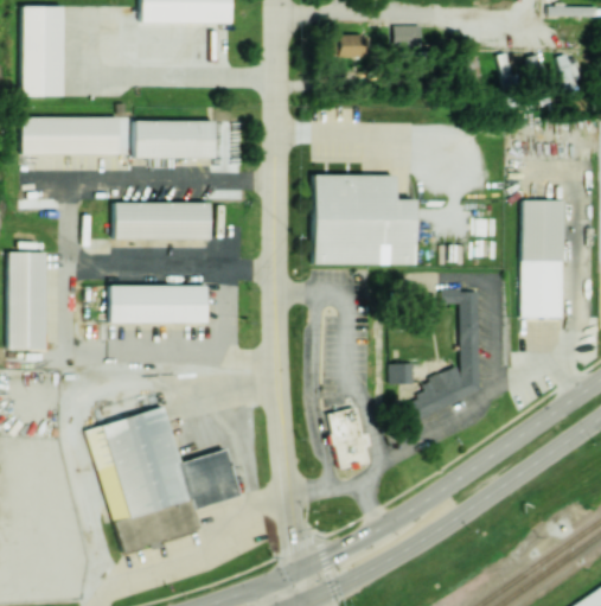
[(141,0),(142,23),(231,23),(231,0),(141,0)]
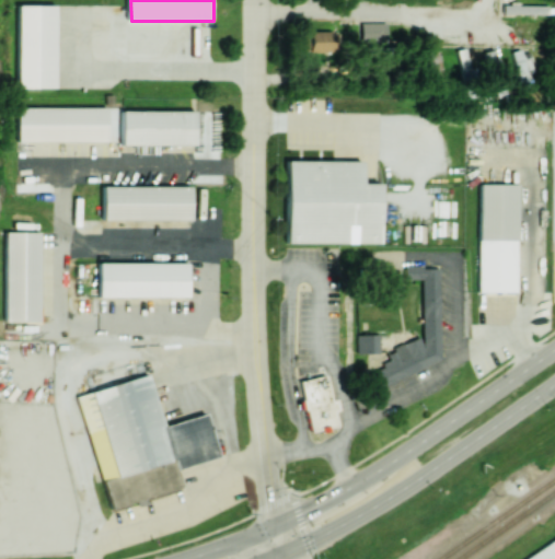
[(507,14),(552,15),(553,6),(508,4),(507,14)]
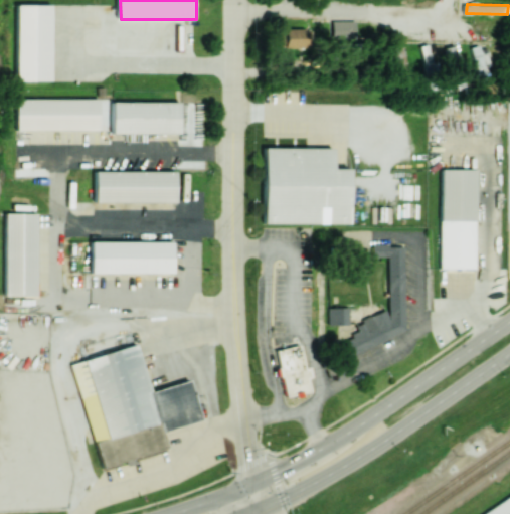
[(20,81),(54,81),(54,5),(19,5),(20,81)]
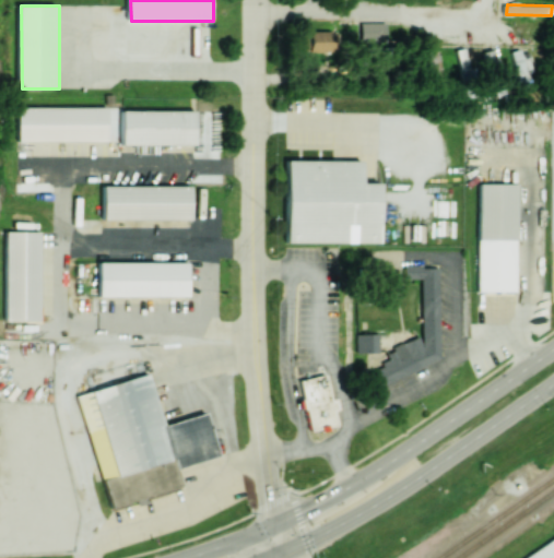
[(390,43),(389,24),(364,24),(365,43),(390,43)]
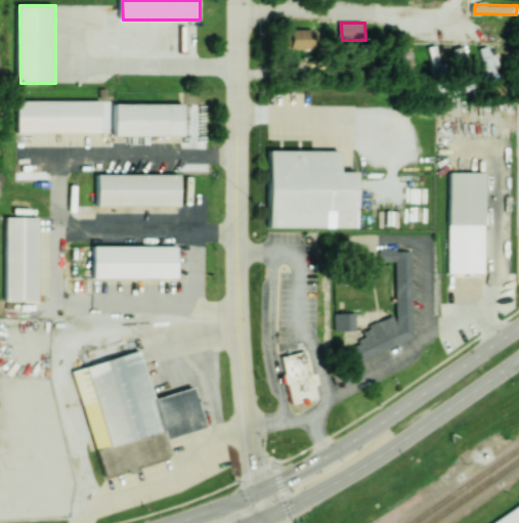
[(294,49),(320,49),(320,30),(294,30),(294,49)]
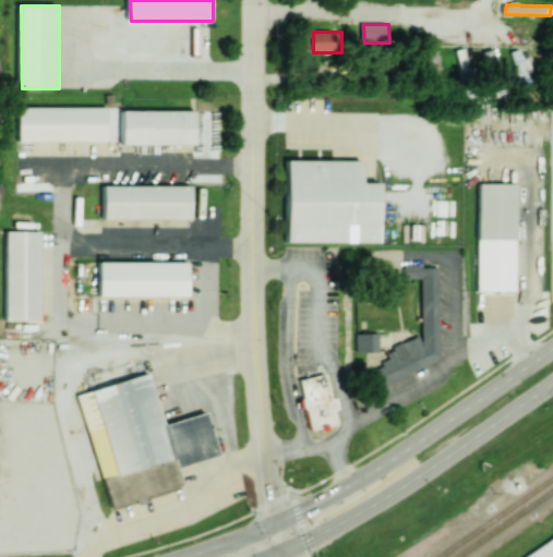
[(532,50),(515,52),(520,93),(538,91),(532,50)]
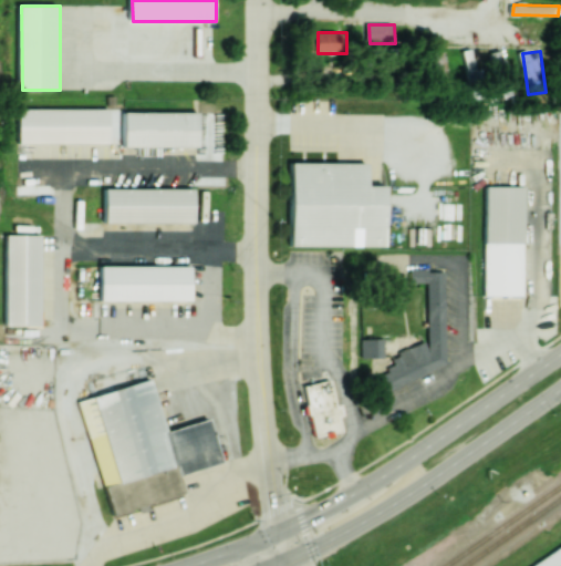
[(112,110),(22,109),(21,144),(112,144),(112,110)]
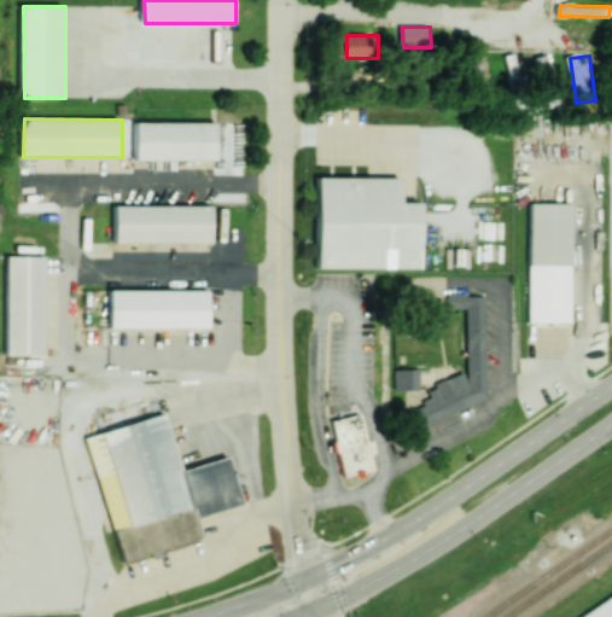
[(138,161),(220,161),(220,122),(138,122),(138,161)]
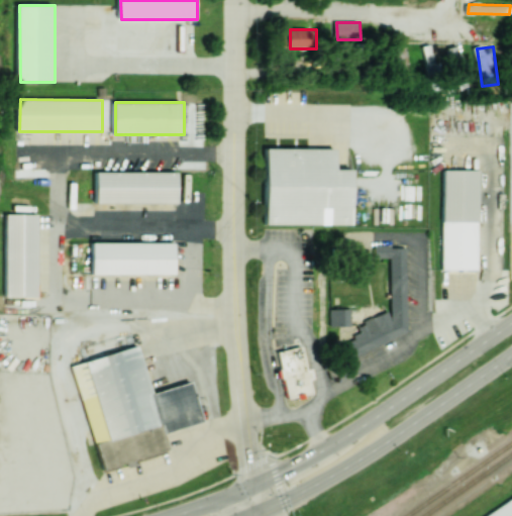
[(353,170),(336,170),(336,148),(268,148),(267,224),(353,225),(353,170)]
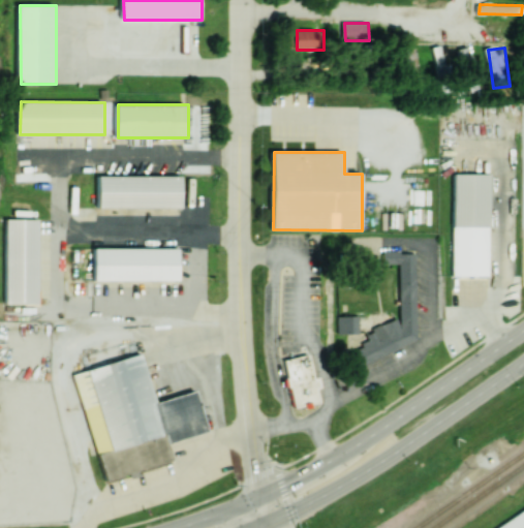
[(456,277),(492,277),(493,175),(457,174),(456,277)]
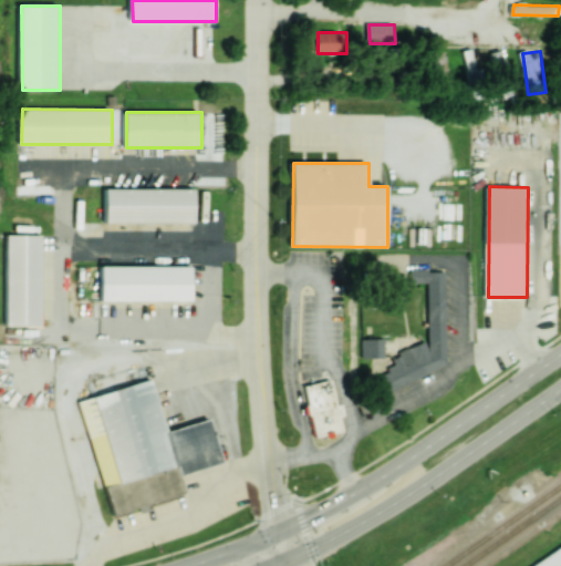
[(197,189),(107,188),(107,224),(197,224),(197,189)]
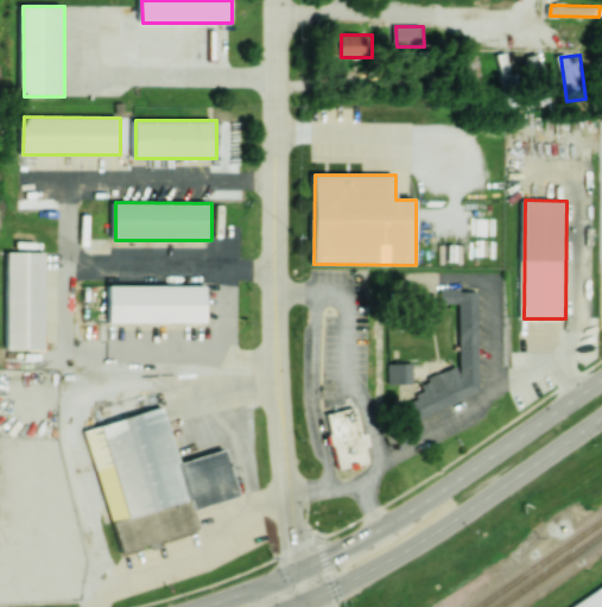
[(8,349),(45,351),(46,253),(10,252),(8,349)]
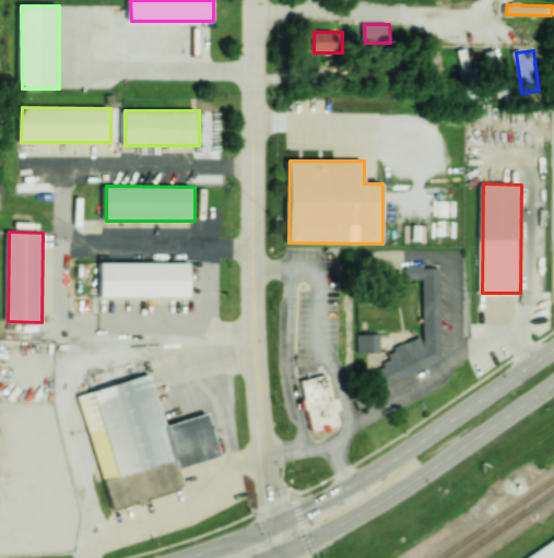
[(191,262),(102,263),(102,297),(192,296),(191,262)]
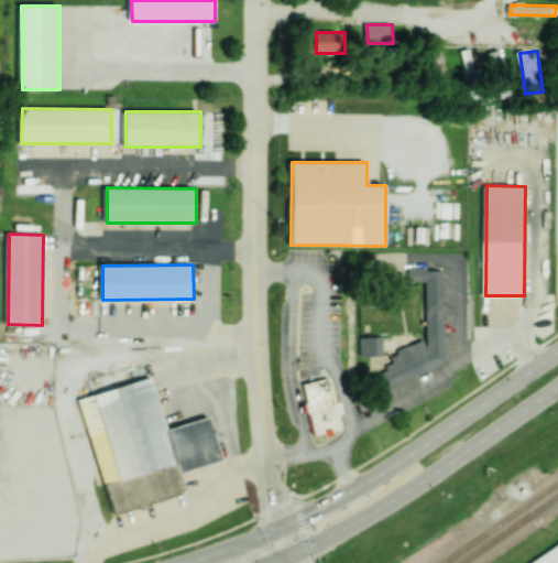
[(447,361),(384,392),(375,376),(390,369),(387,366),(395,363),(392,357),(400,354),(398,350),(409,345),(409,346),(425,339),(429,347),(428,281),(411,281),(409,268),(429,268),(429,270),(445,270),(447,361)]
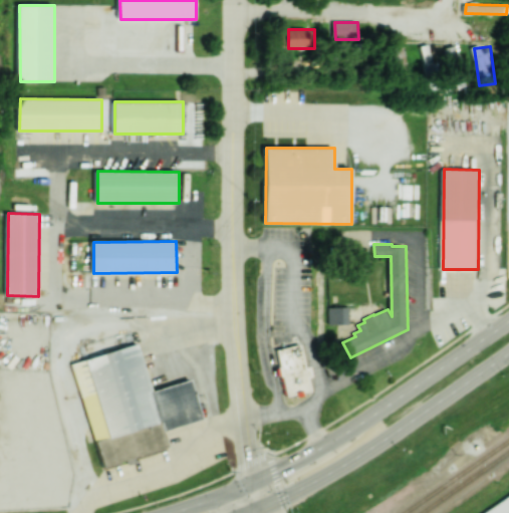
[(352,324),(331,324),(330,307),(351,306),(352,324)]
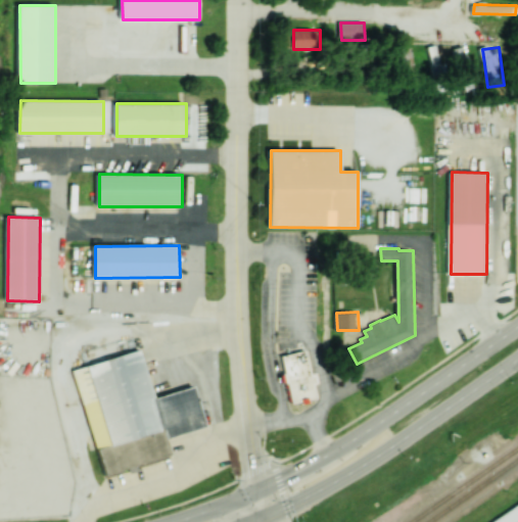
[(319,398),(310,400),(310,402),(302,404),(302,401),(293,404),(288,383),(287,383),(284,373),(286,373),(282,356),(308,349),(313,373),(318,372),(321,383),(316,384),(319,398)]
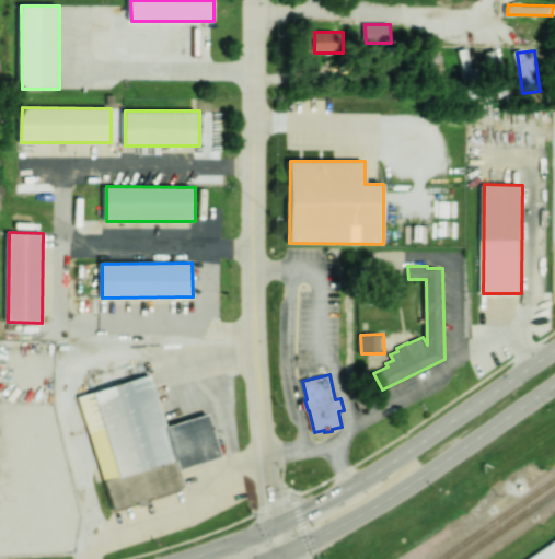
[(185,490),(178,469),(220,456),(208,417),(166,430),(149,375),(79,398),(115,512),(185,490)]
